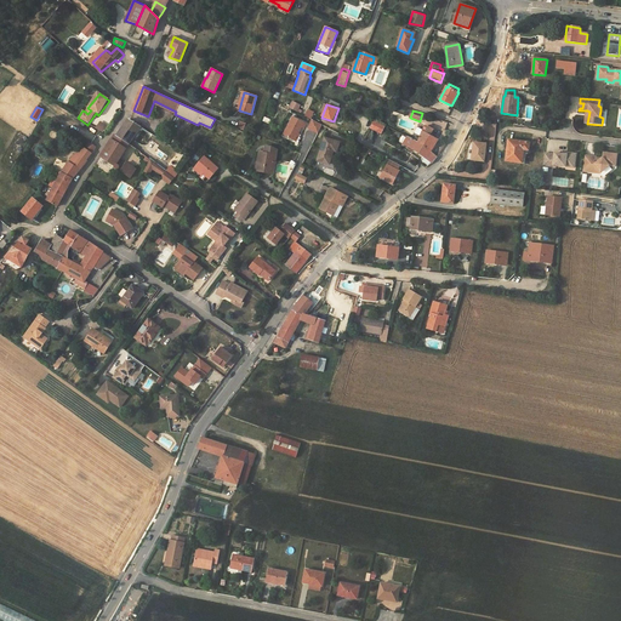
[(294,117),(284,135),(296,141),(300,134),(302,127),(305,129),(307,124),(294,117)]
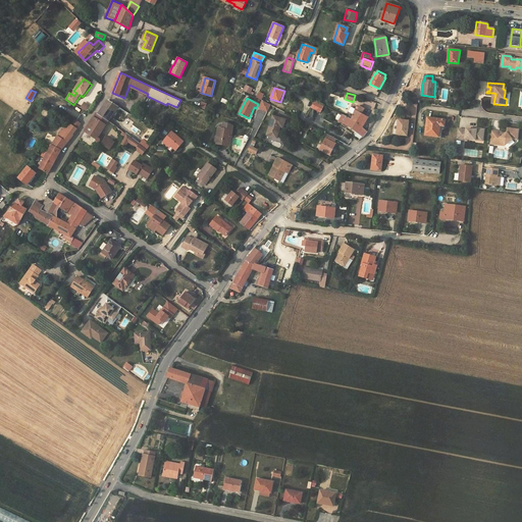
[(109,121),(118,107),(110,101),(108,100),(103,108),(98,114),(109,121)]
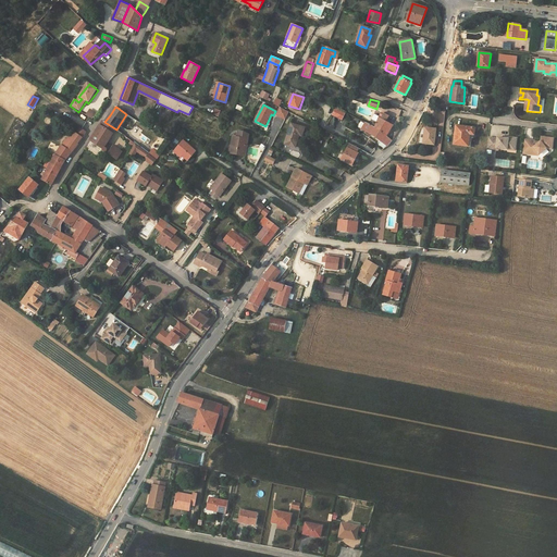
[(289,112),(281,108),(277,115),(285,120),(289,112)]
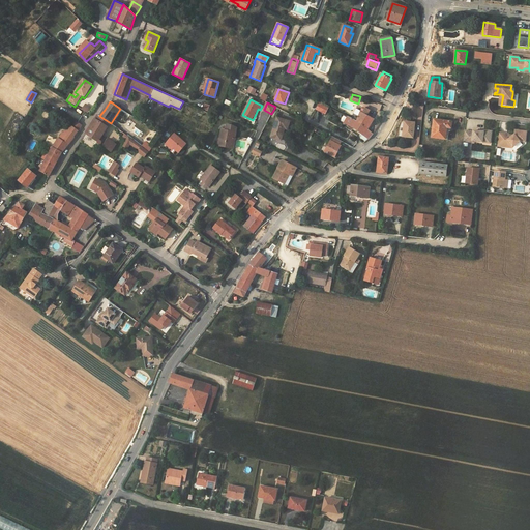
[(320,104),(316,110),(325,114),(328,108),(320,104)]
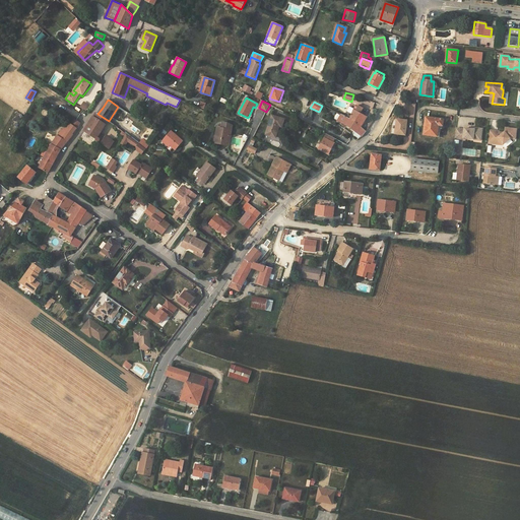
[(83,104),(79,109),(85,113),(88,108),(83,104)]
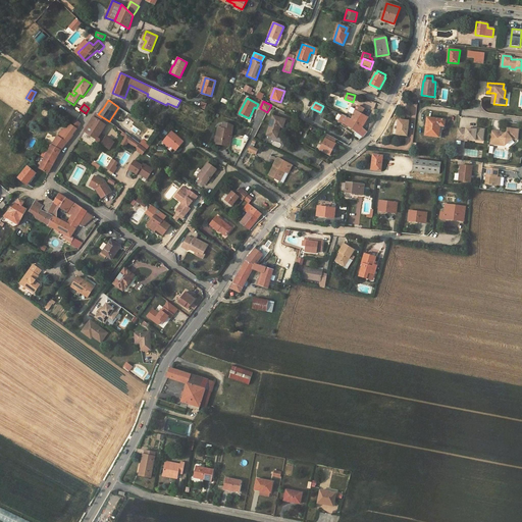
[(358,105),(352,119),(362,127),(368,117),(362,113),(365,109),(358,105)]
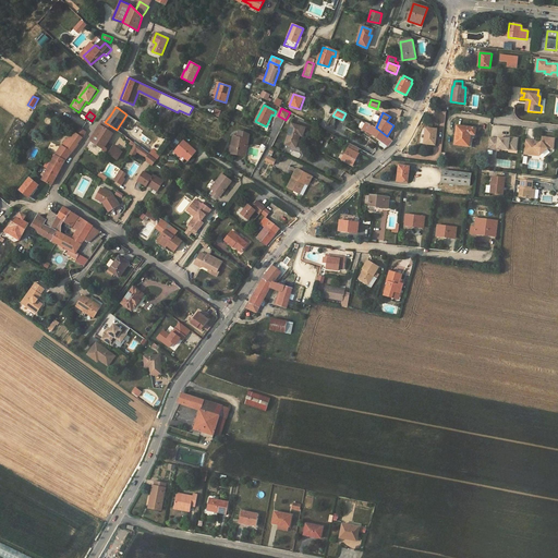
[(108,143),(117,130),(105,122),(102,121),(97,130),(91,141),(102,149),(102,150),(104,152),(105,153),(107,152),(107,150),(107,149),(107,148),(105,147),(108,143)]
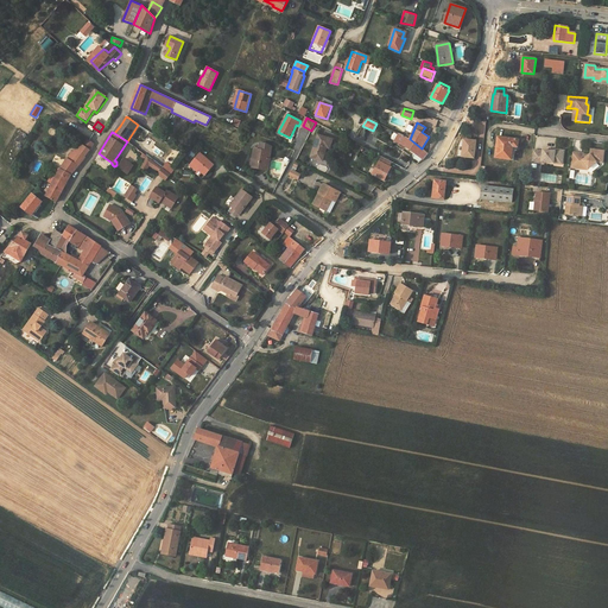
[(318,134),(311,157),(323,160),(327,147),(330,149),(333,140),(318,134)]
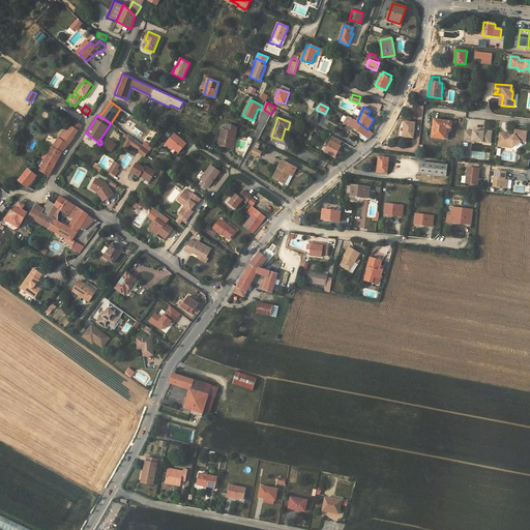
[(352,127),(363,135),(360,138),(365,142),(369,139),(373,134),(367,129),(357,121),(351,118),(348,117),(344,123),(351,129),(352,127)]
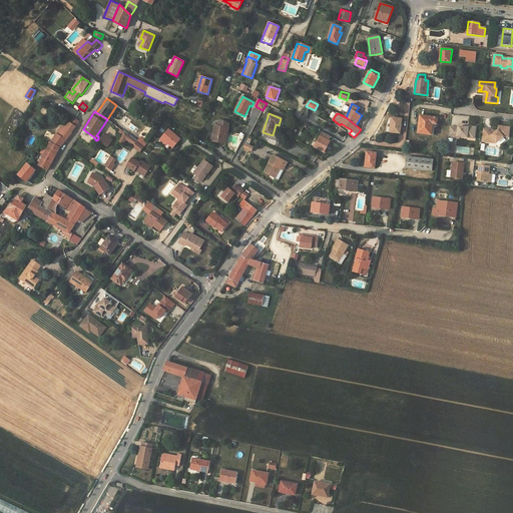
[(421,116),(419,132),(431,134),(432,123),(437,124),(437,118),(421,116)]
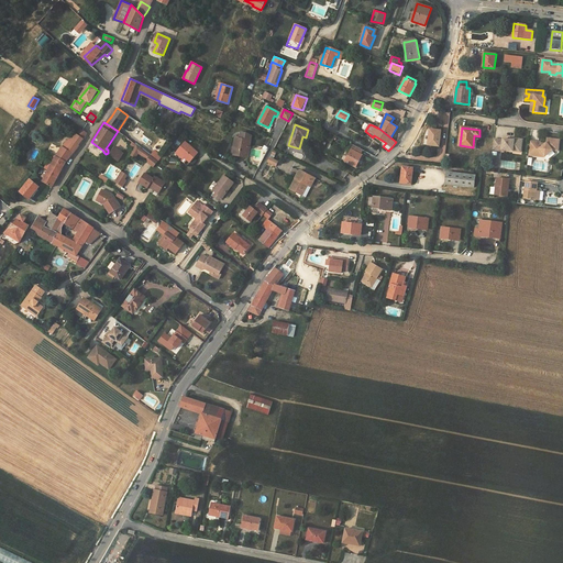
[(83,130),(78,135),(83,139),(87,133),(83,130)]
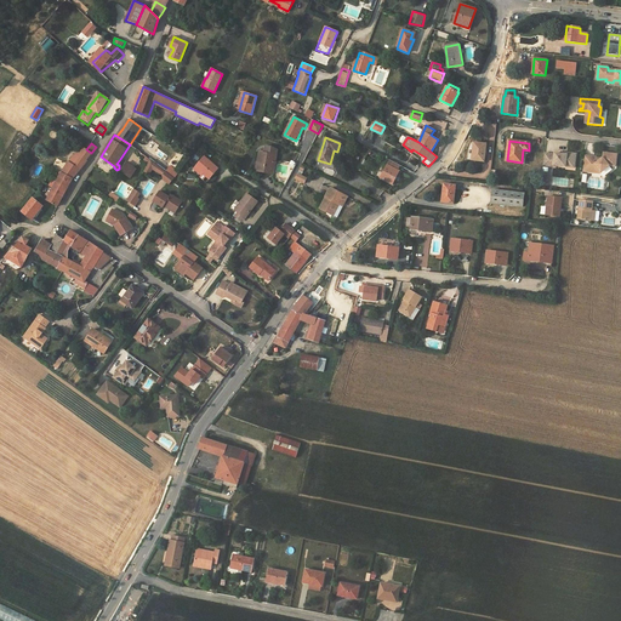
[(488,146),(476,143),(472,161),(485,163),(488,146)]
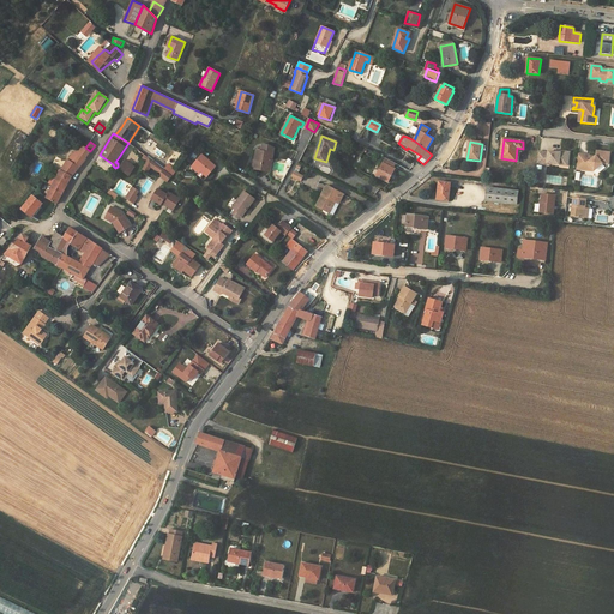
[(271,173),(275,148),(270,145),(263,144),(262,151),(257,150),(256,160),(254,163),(253,163),(252,169),(271,173)]
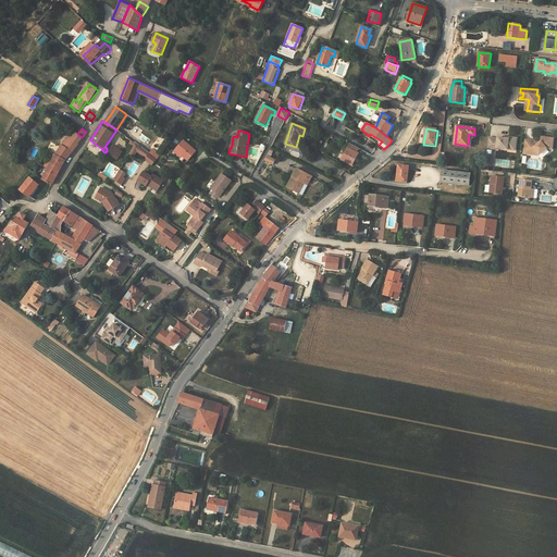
[(74,132),(69,138),(71,140),(77,145),(78,144),(77,144),(82,137),(77,134),(74,132)]
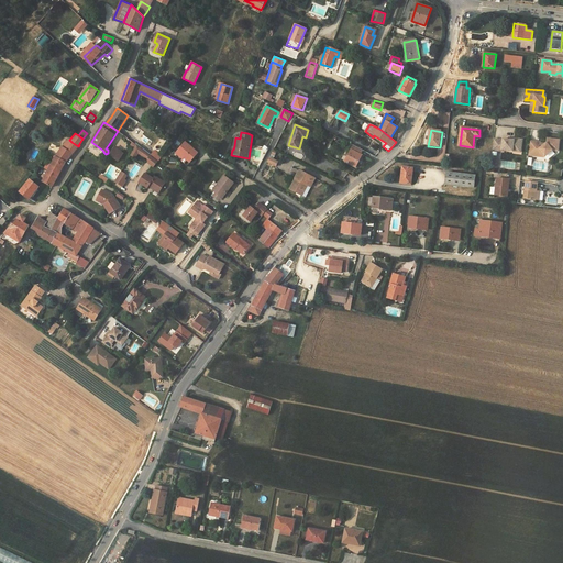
[(504,141),(495,140),(494,151),(503,152),(504,151),(514,152),(515,148),(522,150),(523,140),(515,139),(515,141),(509,140),(504,140),(504,141)]
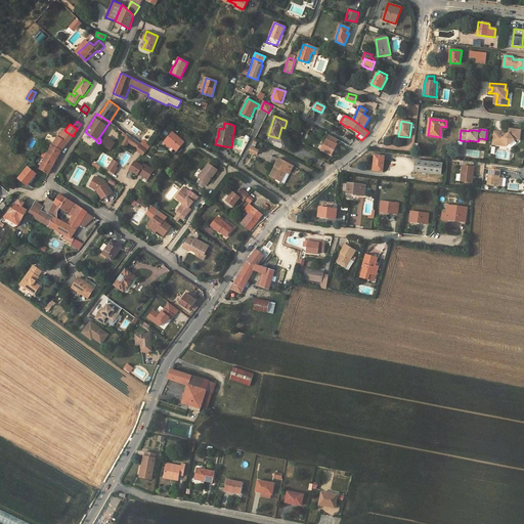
[(504,132),(494,131),(492,144),(507,146),(515,140),(520,141),(521,131),(510,129),(510,133),(503,138),(504,132)]
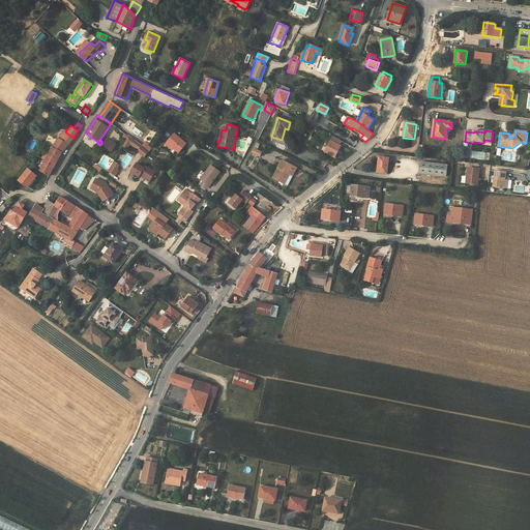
[(61,135),(58,139),(68,145),(71,141),(74,138),(67,134),(65,137),(61,135)]
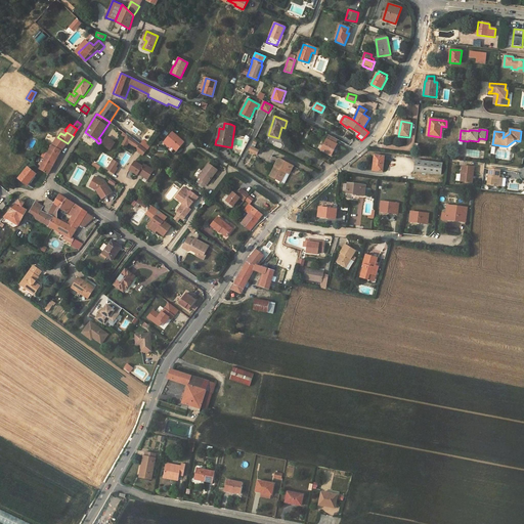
[(164,142),(163,144),(172,153),(174,149),(177,151),(184,142),(173,132),(165,141),(171,146),(170,147),(164,142)]
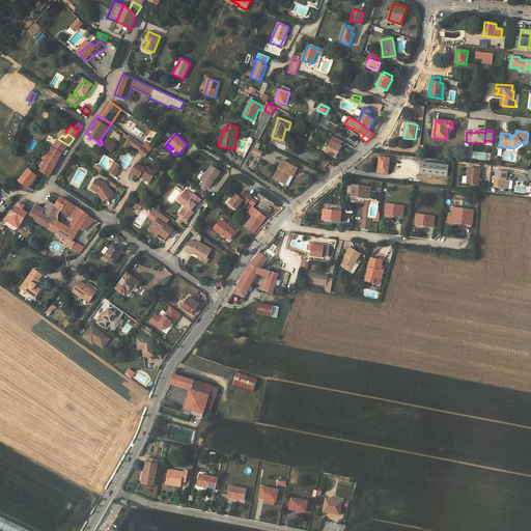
[(334,137),(326,152),(336,158),(342,146),(340,145),(342,141),(334,137)]
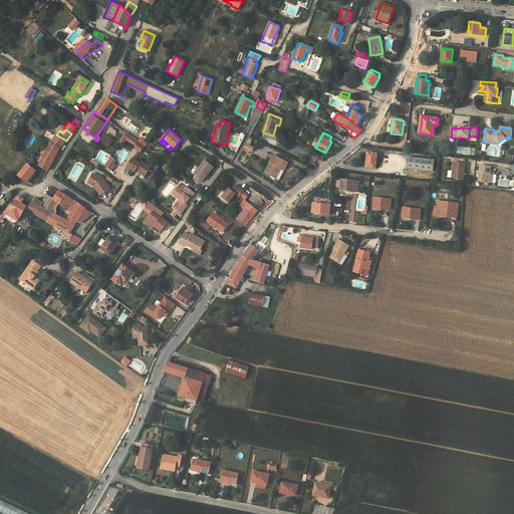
[(119,144),(124,145),(125,142),(130,143),(132,137),(122,134),(119,144)]
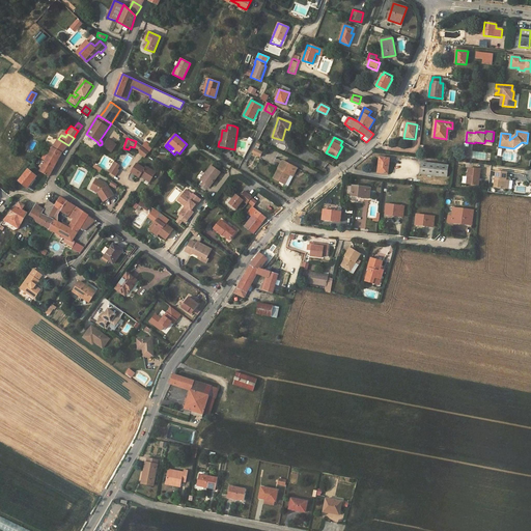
[(58,139),(53,147),(62,152),(68,145),(58,139)]
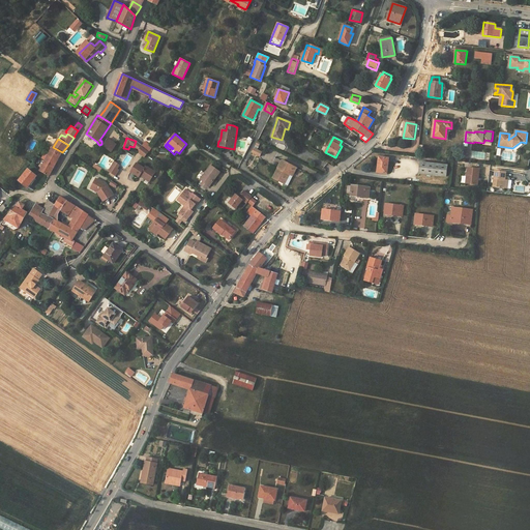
[(116,144),(107,139),(102,145),(111,152),(116,144)]
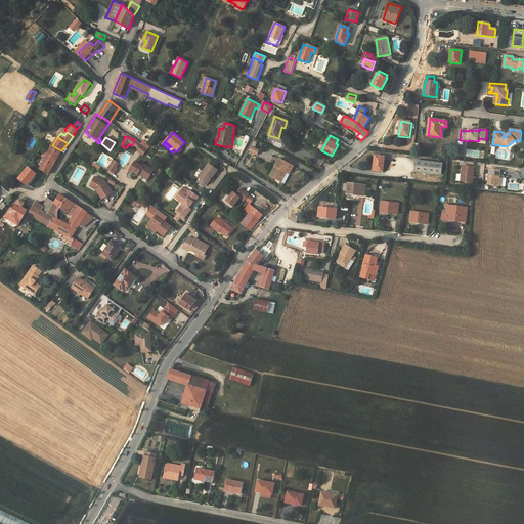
[(151,145),(144,140),(140,145),(147,150),(151,145)]
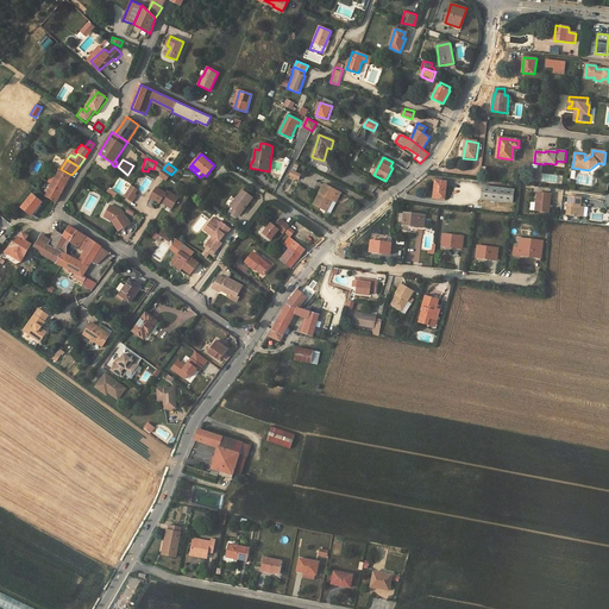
[(71,175),(61,169),(45,196),(56,202),(71,175)]
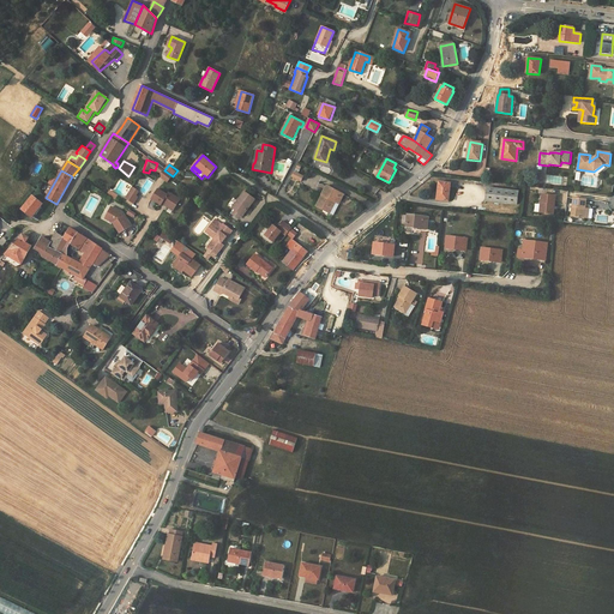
[(162,178),(168,182),(173,176),(164,170),(161,174),(162,178)]
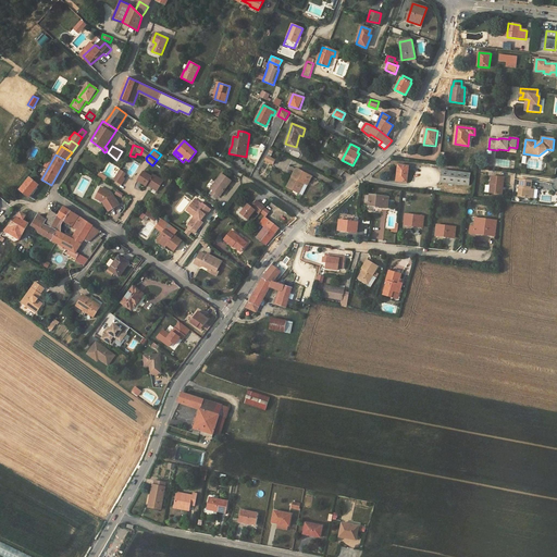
[(265,158),(274,163),(276,159),(271,156),(268,155),(265,158)]
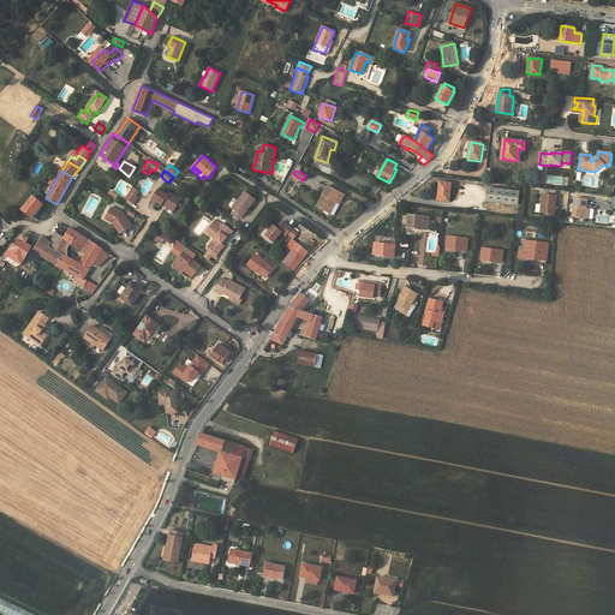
[(440,183),(437,199),(447,201),(448,192),(451,193),(452,184),(440,183)]
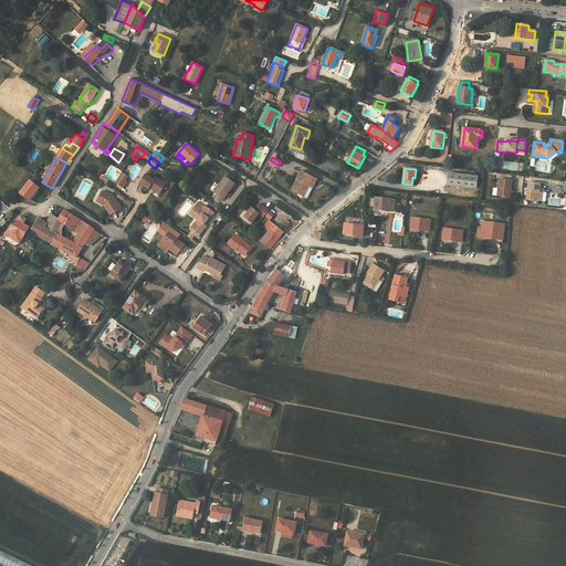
[(302,171),(292,190),(307,198),(317,179),(302,171)]
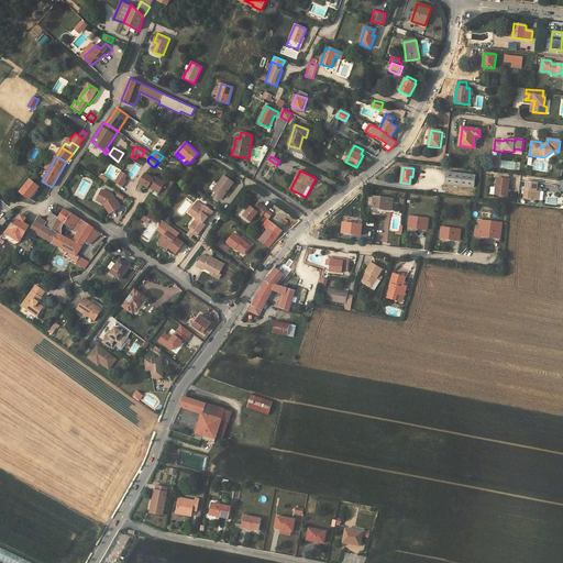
[(125,175),(125,174),(122,172),(116,181),(123,187),(128,181),(125,180),(122,178),(125,175)]
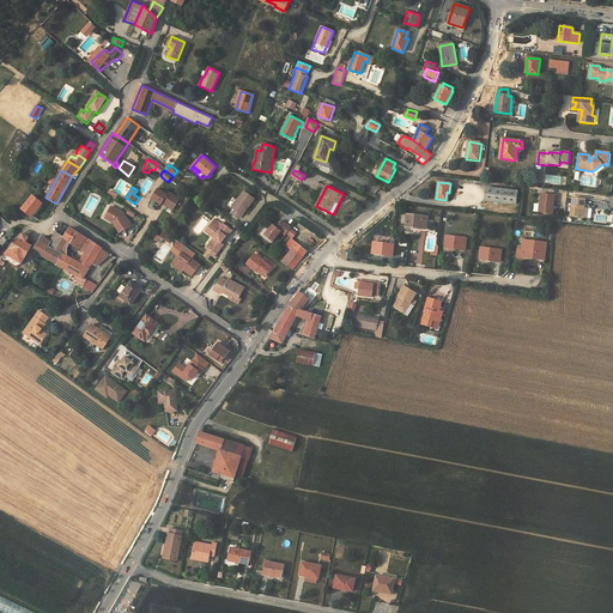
[(162,200),(174,207),(180,199),(169,192),(168,194),(159,188),(152,199),(158,204),(159,202),(162,200)]
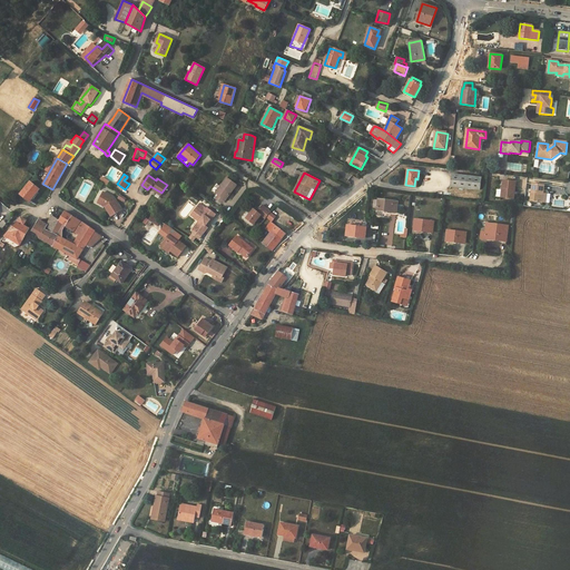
[(452,175),(451,187),(480,190),(481,178),(452,175)]
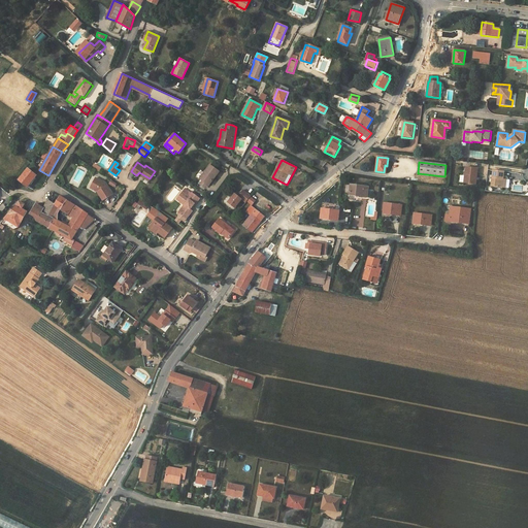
[(204,172),(200,178),(203,180),(208,185),(209,186),(220,171),(210,164),(204,172)]
